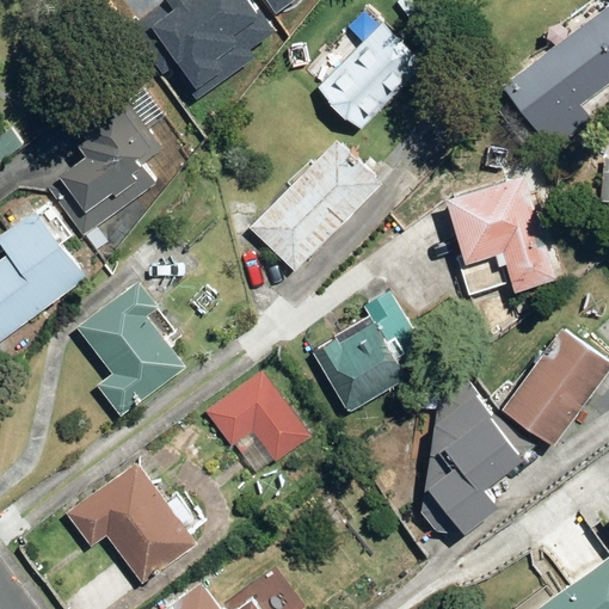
[(158,0),(188,17),(197,0),(158,0)]
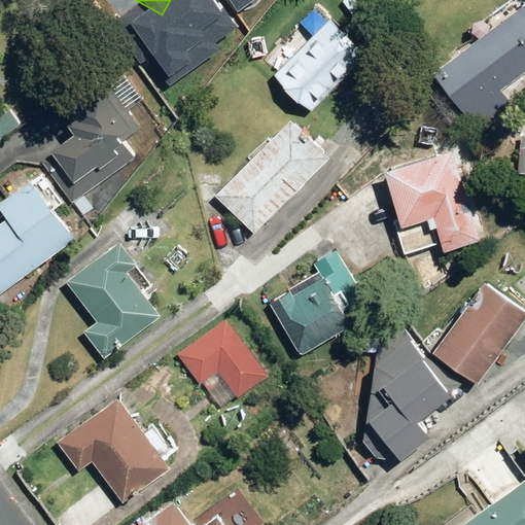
[(506,90),(524,76),(524,0),(511,0),(469,31),(477,41),(431,75),(463,119),(470,113),(483,130),(517,105),(506,90)]
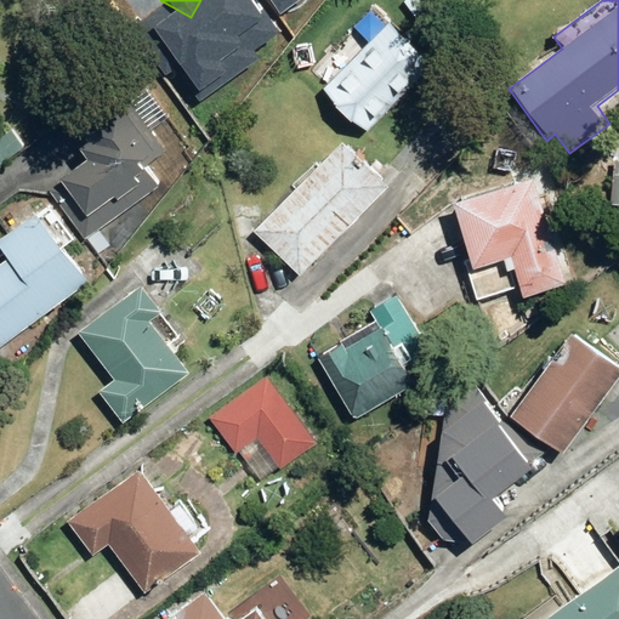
[(306,75),(363,134),(432,68),(376,11),(350,37),(362,49),(346,63),(333,50),(306,75)]
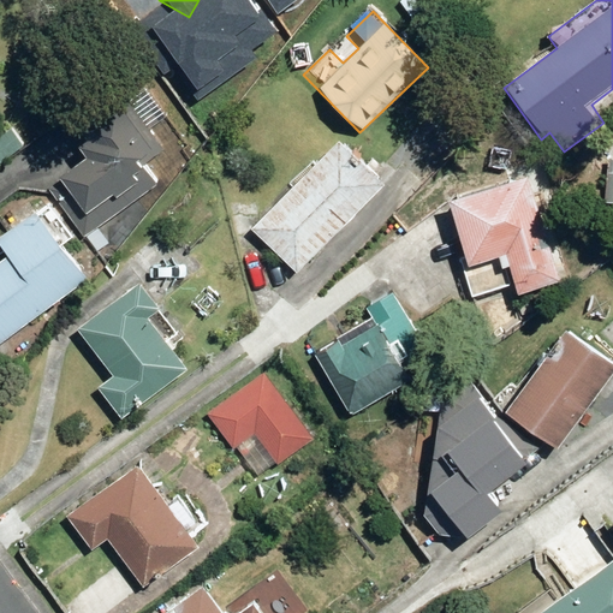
[(100,226),(160,183),(147,164),(162,153),(132,111),(99,136),(106,147),(48,188),(100,261),(117,249),(100,226)]
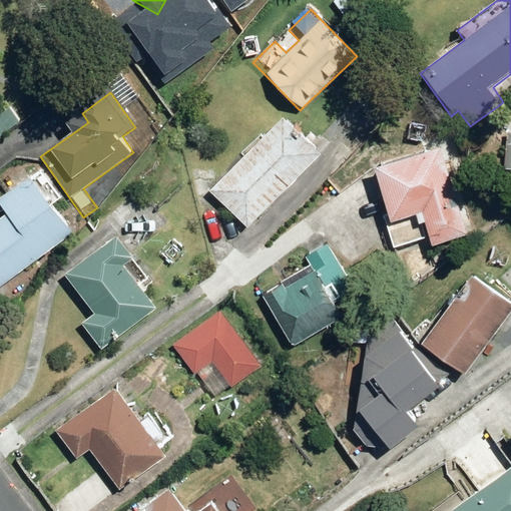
[(321,153),(282,115),(205,193),(245,231),(321,153)]
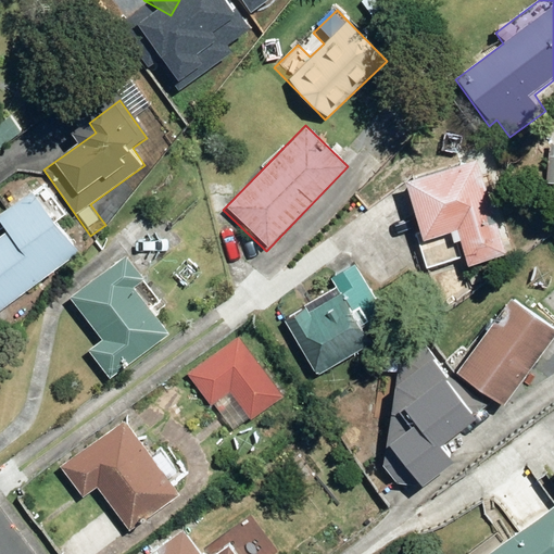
[(486,160),(403,180),(429,257),(460,250),(464,266),(510,255),(486,160)]
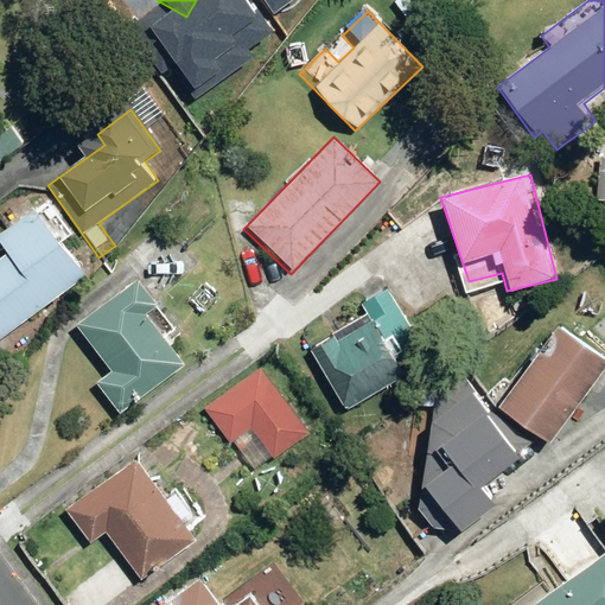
[(0,260),(0,339),(84,273),(62,244),(74,235),(48,202),(0,239),(0,247),(6,255),(0,260)]
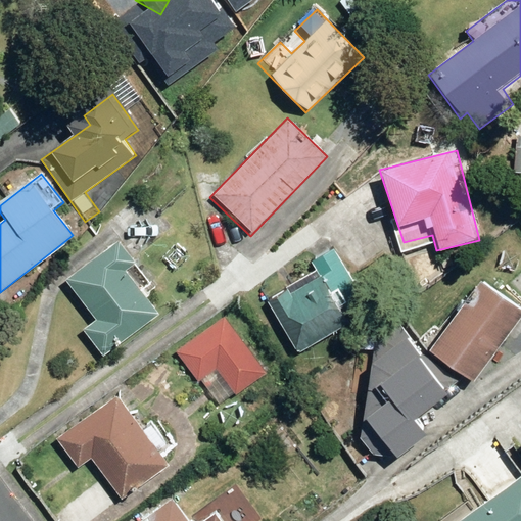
[(137,265),(117,239),(63,279),(95,321),(83,330),(101,354),(154,316),(124,275),(137,265)]
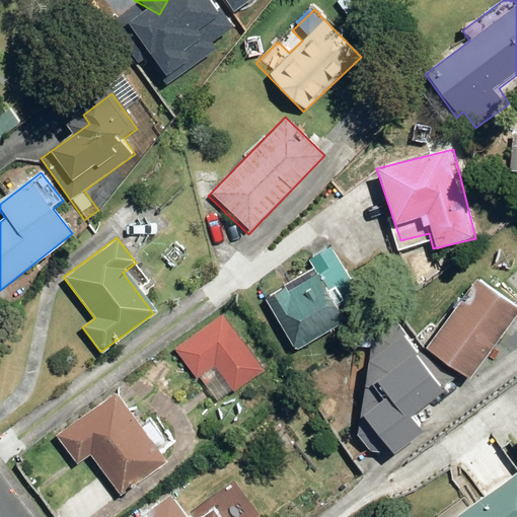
[(316,272),(266,295),(292,352),(347,327),(334,298),(353,289),(335,249),(311,260),(316,272)]
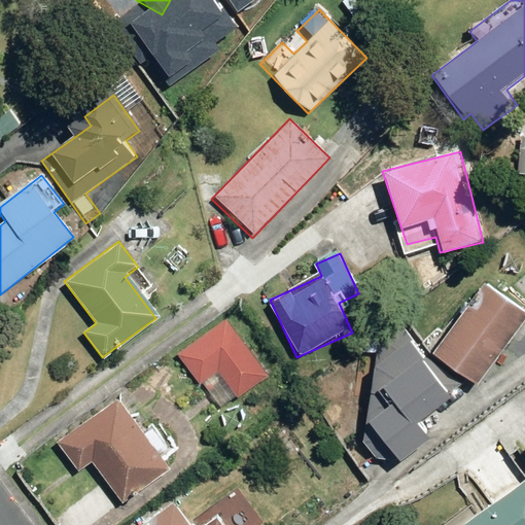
[(524,308),(483,278),(428,355),(476,389),(524,319),(524,308)]
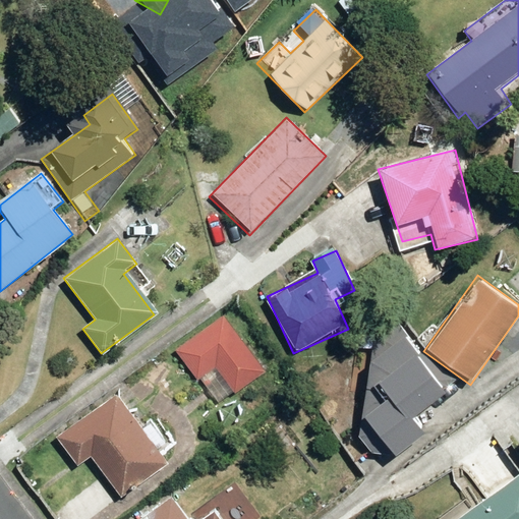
[(267,371),(222,314),(177,350),(222,407),(267,371)]
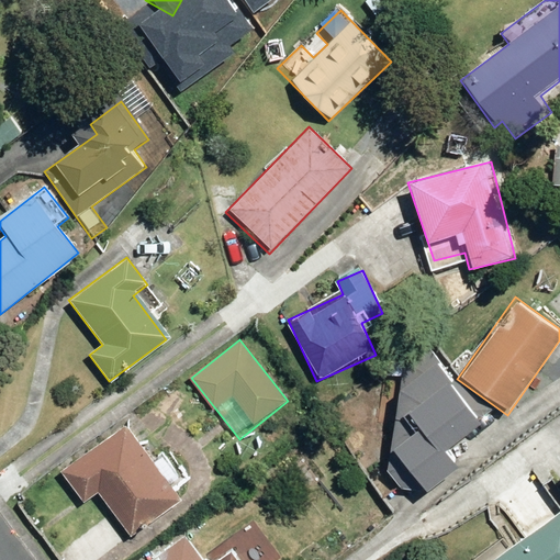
[(481,421),(424,346),(401,359),(383,471),(396,490),(407,481),(418,496),(460,465),(447,447),(481,421)]
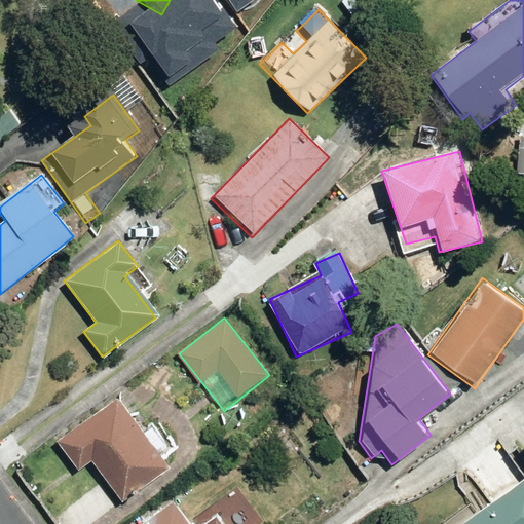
[(169,464),(114,396),(55,443),(78,471),(92,459),(125,499),(169,464)]
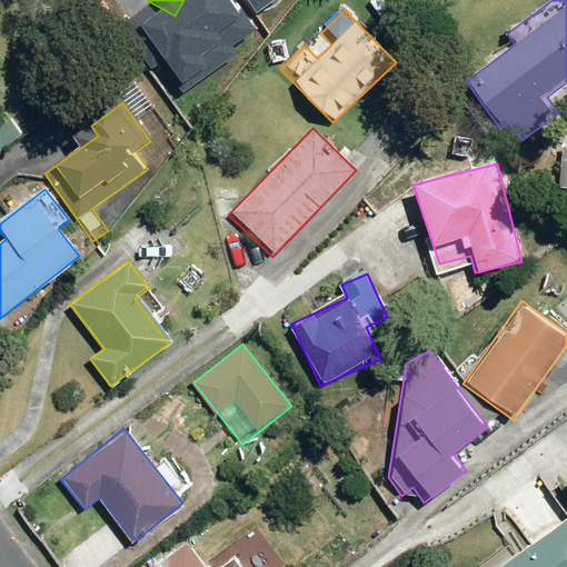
[(551,504),(523,474),(507,489),(536,519),(551,504)]
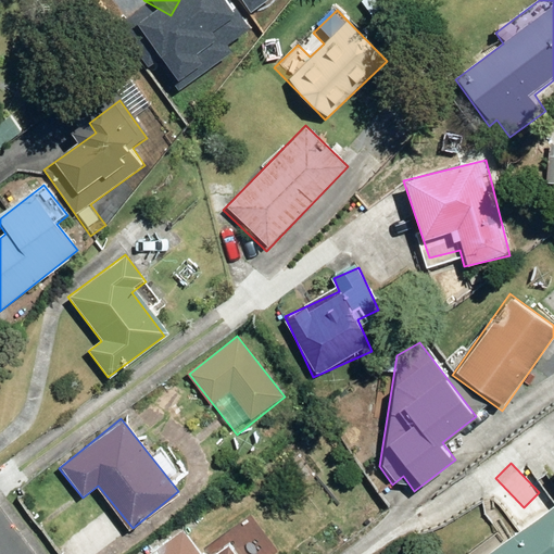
[(553,500),(495,548),(488,538),(469,553),(553,553),(553,500)]
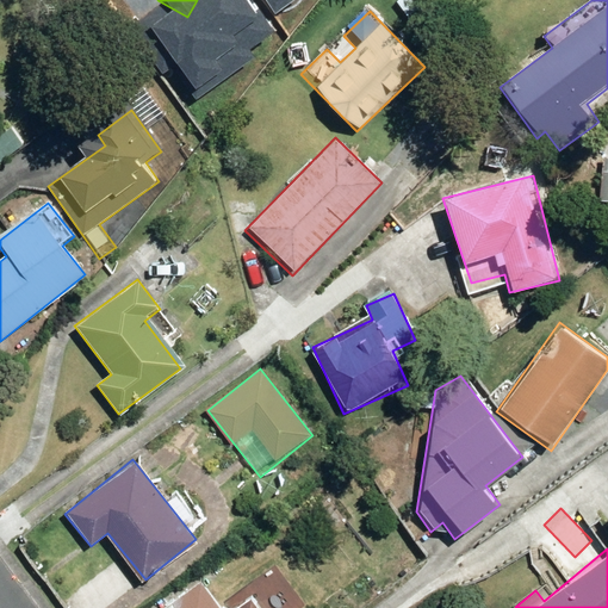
[(217,607),(199,583),(167,607),(262,607),(253,595),(236,607),(217,607)]
